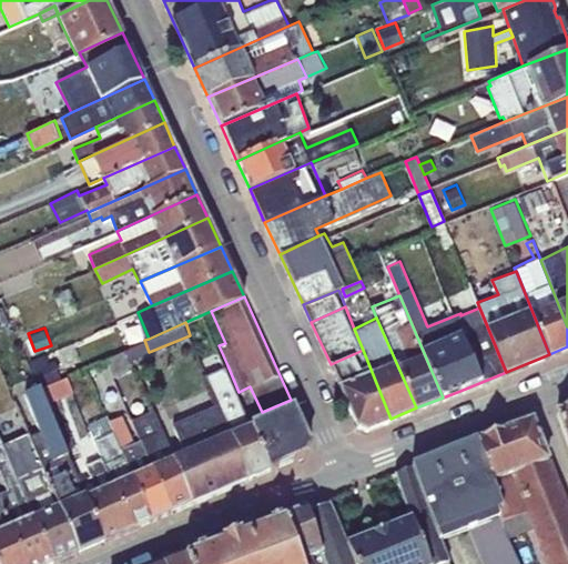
[(149,352),(144,340),(127,349),(131,359),(149,352)]
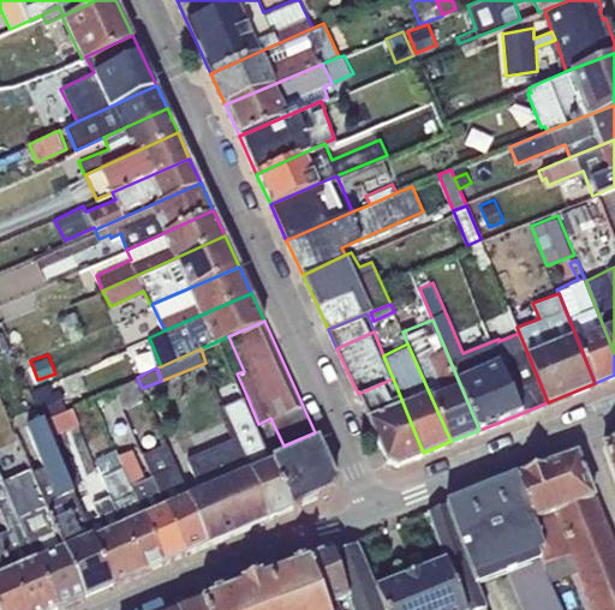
[(142,388),(137,377),(115,387),(124,405),(145,396),(142,388)]
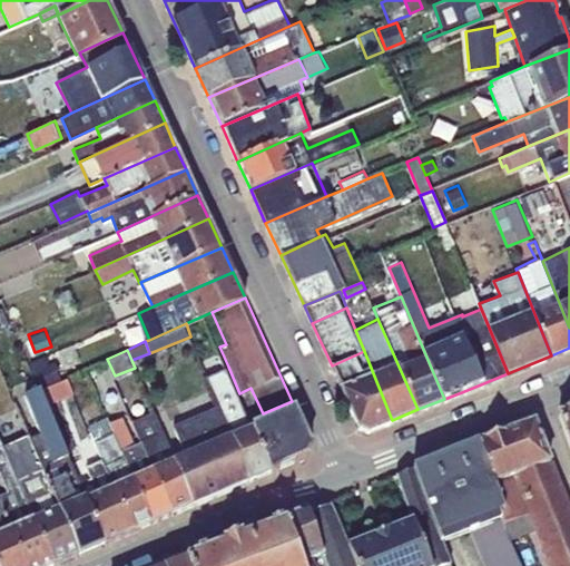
[(364,351),(332,366),(359,426),(369,429),(392,420),(364,351)]
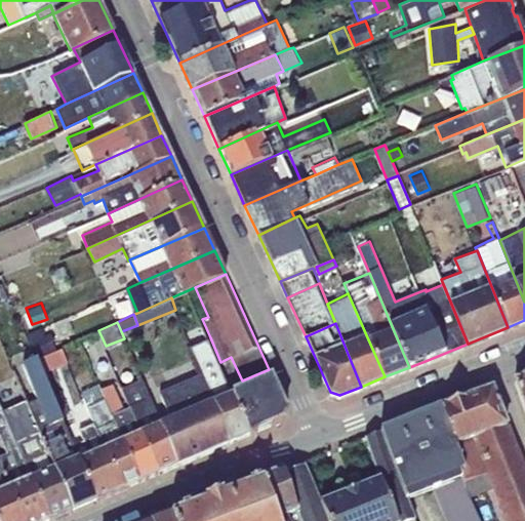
[(40,326),(28,331),(38,355),(49,350),(40,326)]
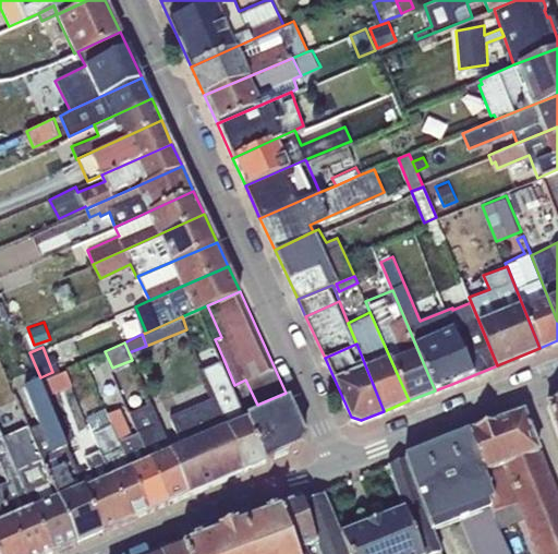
[(234,385),(223,359),(203,368),(215,395),(245,468),(266,458),(245,411),(234,385)]
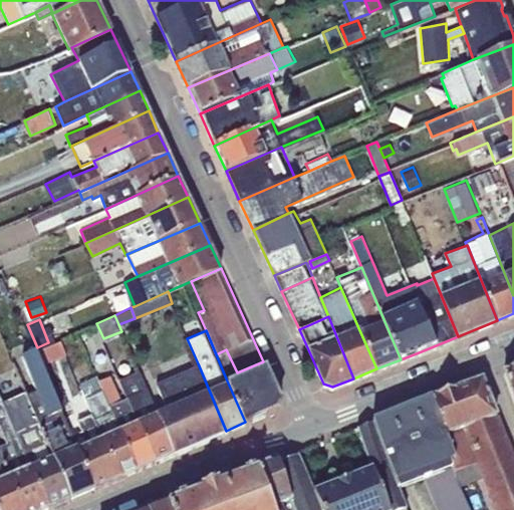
[(60,338),(35,348),(42,363),(66,352),(60,338)]
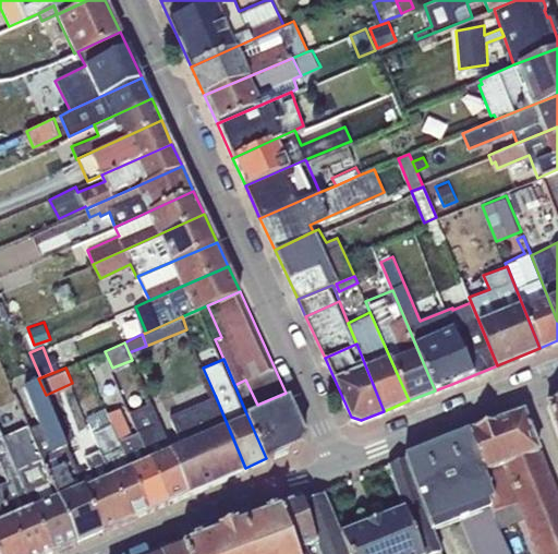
[(102,530),(77,471),(46,395),(38,378),(23,385),(38,422),(27,428),(77,541),(102,530)]
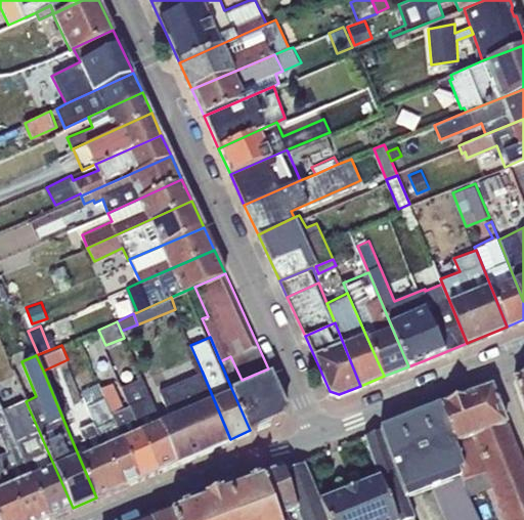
[(242,380),(230,386),(250,430),(282,417),(286,406),(268,369),(242,380)]
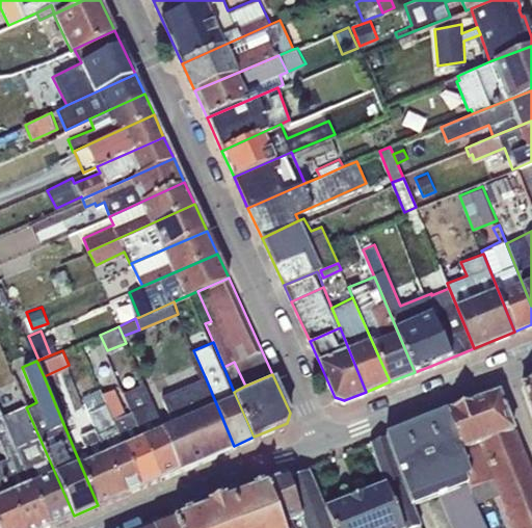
[(234,446),(205,376),(160,396),(171,422),(161,427),(179,469),(234,446)]
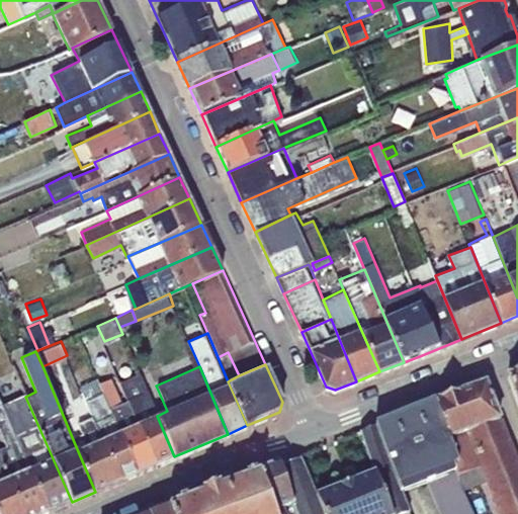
[(511,372),(508,373),(517,403),(517,369),(511,372)]
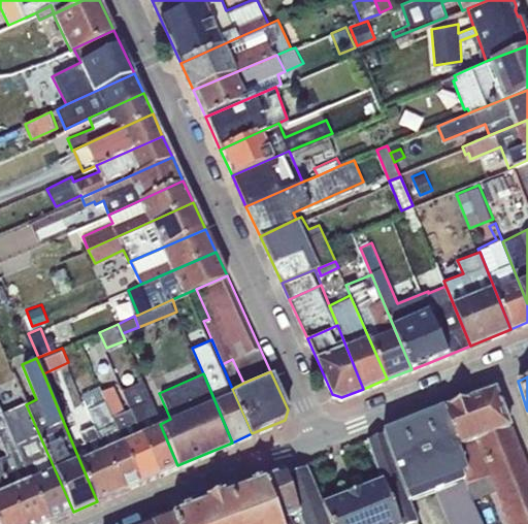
[(177,465),(160,424),(141,380),(123,388),(131,407),(159,473),(177,465)]
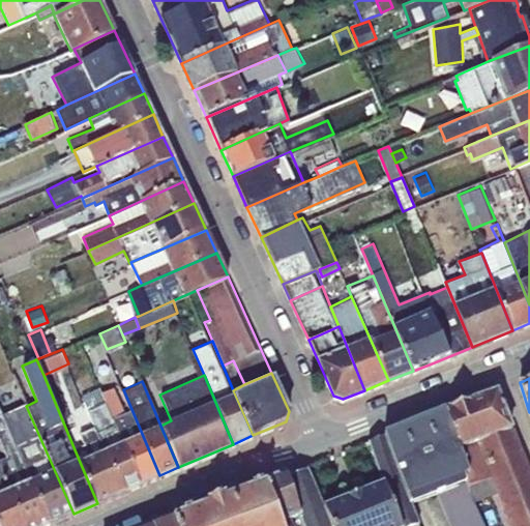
[(142,484),(101,391),(99,386),(82,393),(95,425),(124,491),(142,484)]
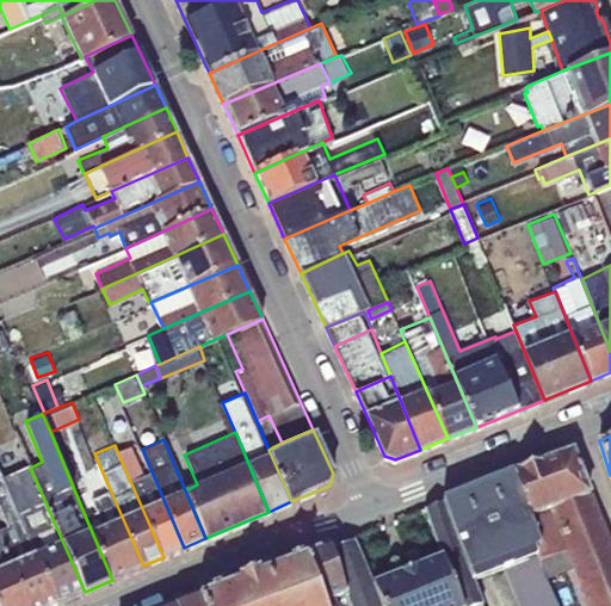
[(184,548),(152,471),(144,474),(131,445),(117,451),(164,557),(184,548)]
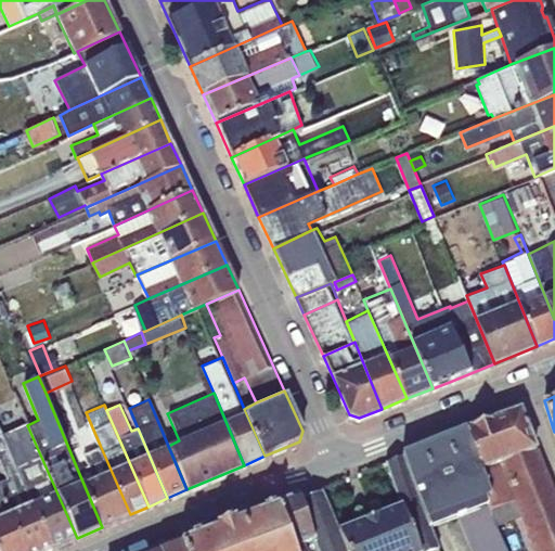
[(517,410),(466,428),(490,494),(485,496),(488,502),(497,526),(520,516),(533,550),(554,550),(554,488),(538,441),(533,443),(521,412),(517,410)]
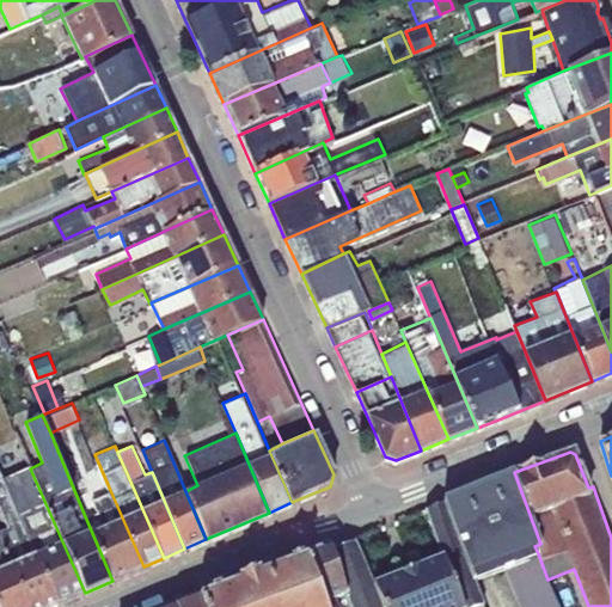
[(0,533),(28,606),(50,606),(57,605),(5,479),(0,467),(0,508),(7,526),(0,528),(0,533)]
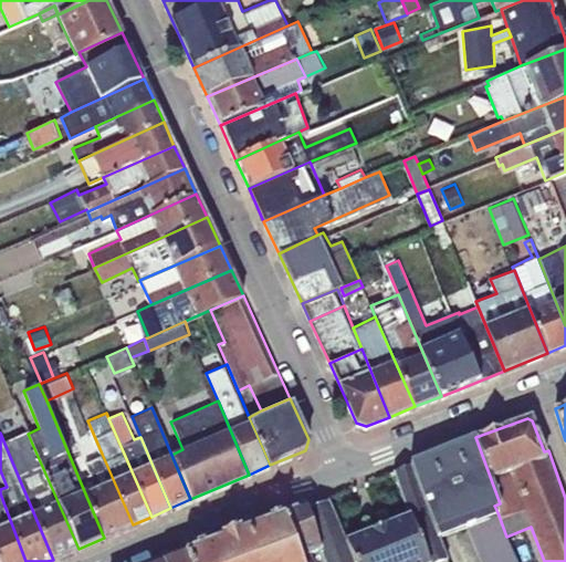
[(53,560),(79,549),(28,434),(4,444),(53,560)]
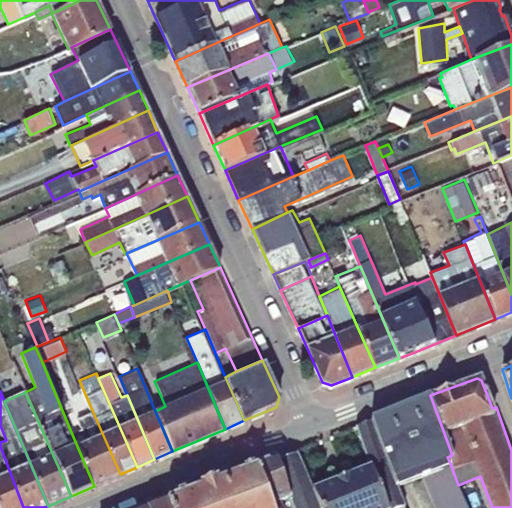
[(388,412),(371,418),(396,483),(414,476),(423,473),(450,463),(447,457),(452,455),(430,395),(388,412)]
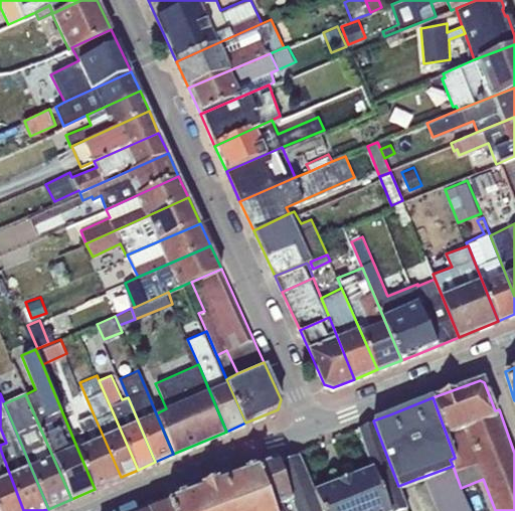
[(121,477),(93,412),(78,418),(83,431),(71,435),(95,489),(121,477)]
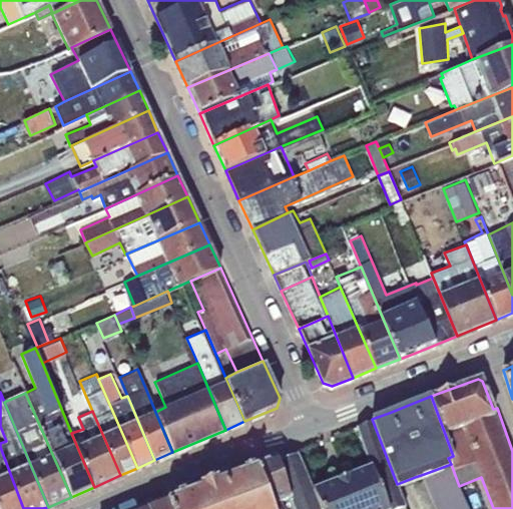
[(314,490),(298,452),(279,460),(298,508),(396,508),(406,505),(397,484),(372,419),(357,425),(371,466),(314,490)]
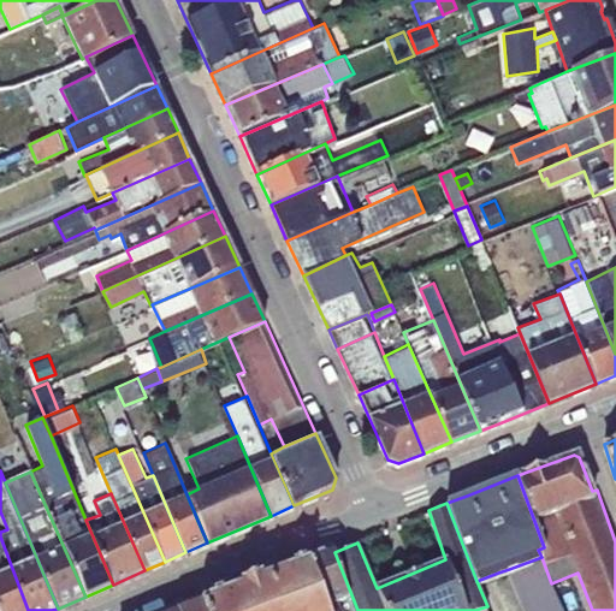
[(0,610),(28,610),(0,537),(0,610)]
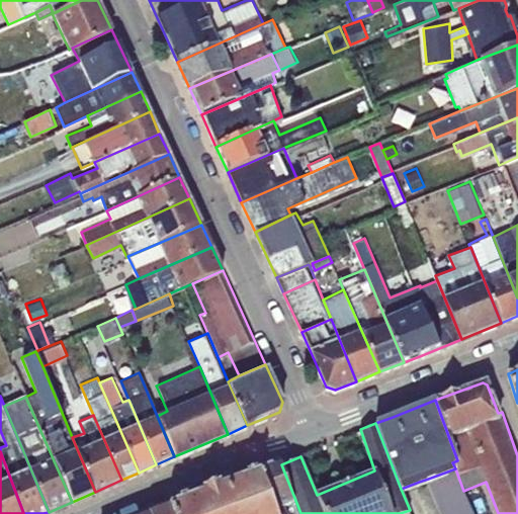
[(279,461),(258,469),(274,513),(300,513),(281,464),(280,461),(279,461)]
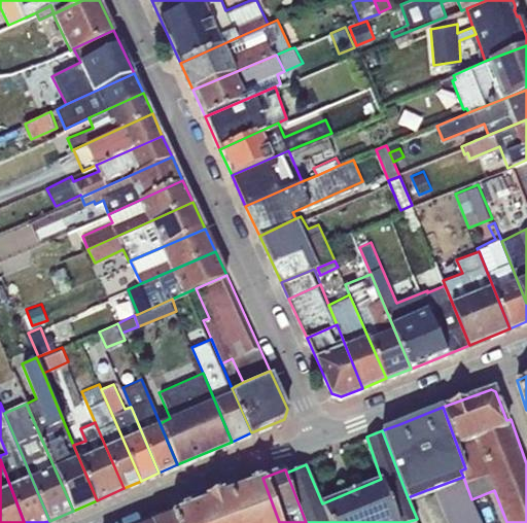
[(481,522),(471,499),(463,477),(435,487),(450,522),(481,522)]
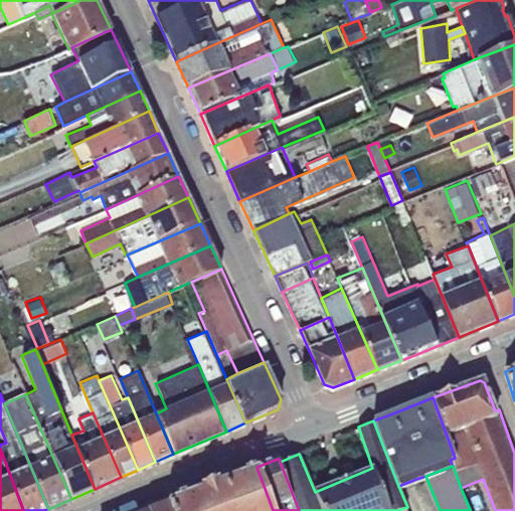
[(168,500),(172,510),(273,510),(256,467),(168,500)]
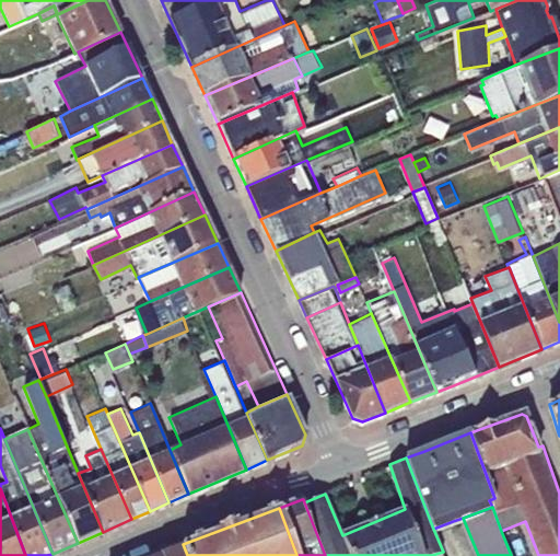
[(187,555),(183,544),(161,552),(162,555),(187,555)]
